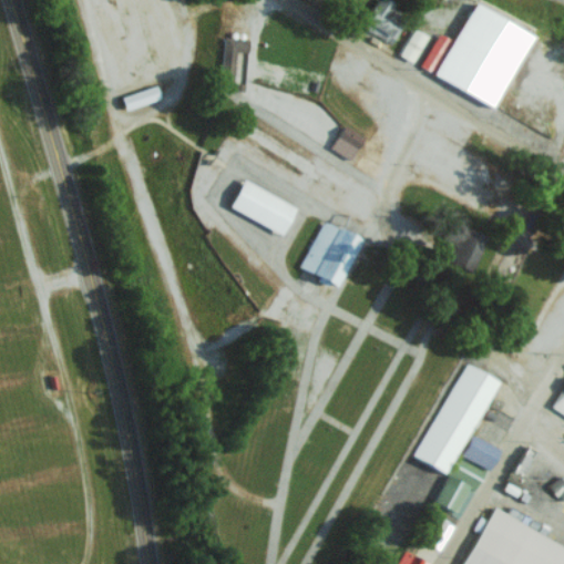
[(392,45),(404,23),(391,16),(397,4),(389,0),(381,0),(365,29),(392,45)]
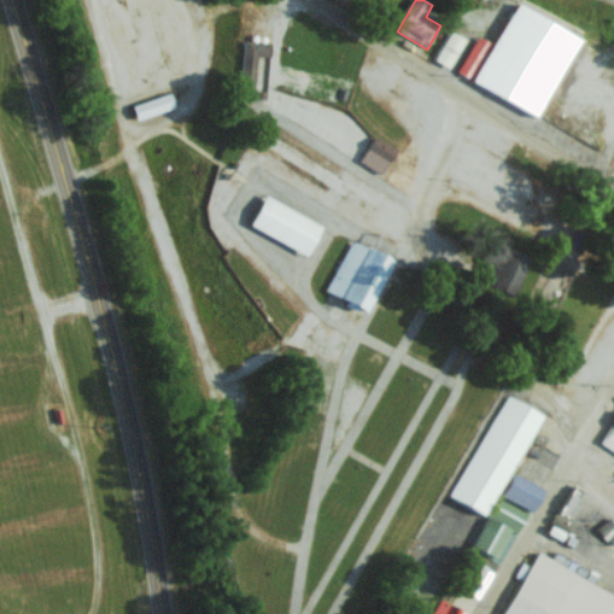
[(519,4),(583,41),(537,118),(474,81),(493,46),(519,4)]
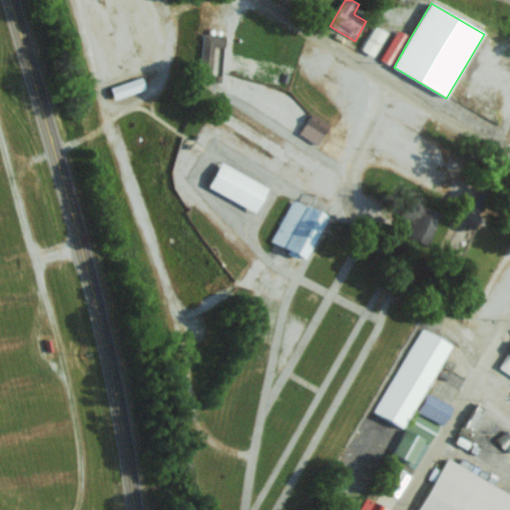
[(376,58),(387,33),(375,27),(364,52),(376,58)]
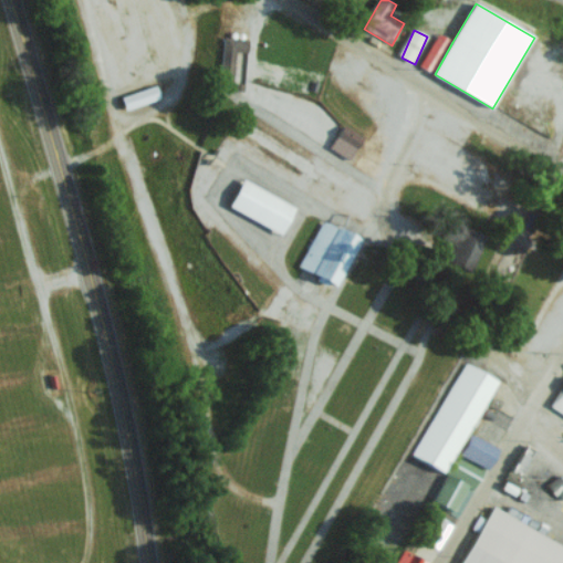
[(439,34),(452,42),(435,74),(421,66),(439,34)]
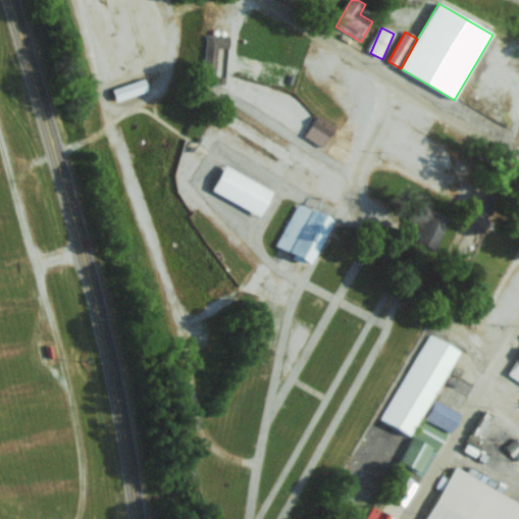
[(230,50),(231,38),(208,37),(206,75),(217,76),(218,49),(230,50)]
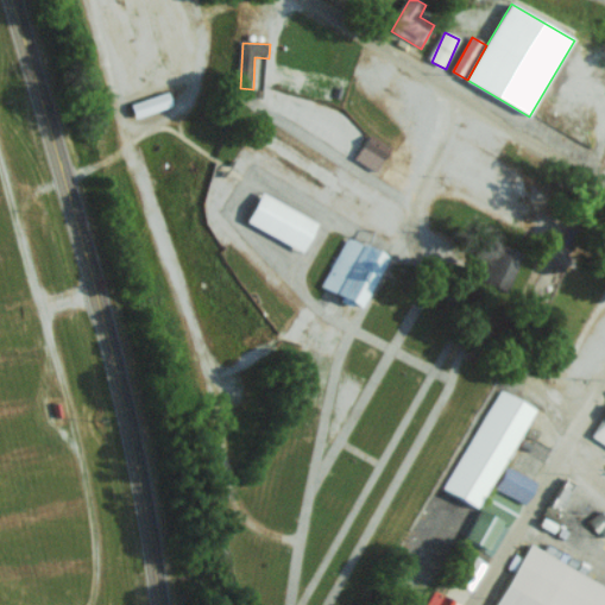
[(170,93),(175,106),(137,119),(132,106),(170,93)]
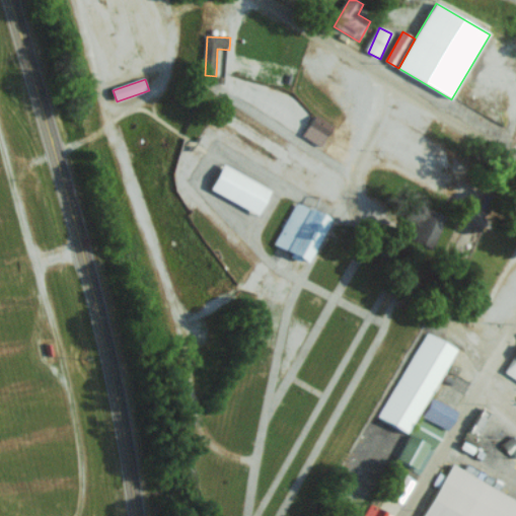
[(317,117),(336,129),(321,148),(304,136),(317,117)]
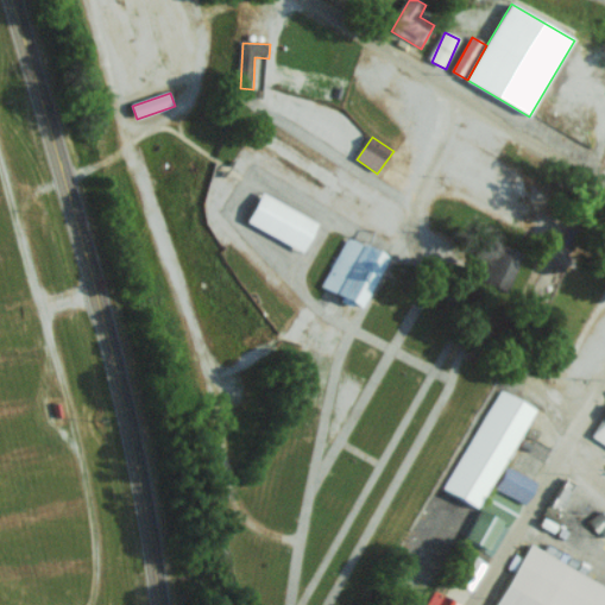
[(264,194),(320,225),(304,253),(249,222),(264,194)]
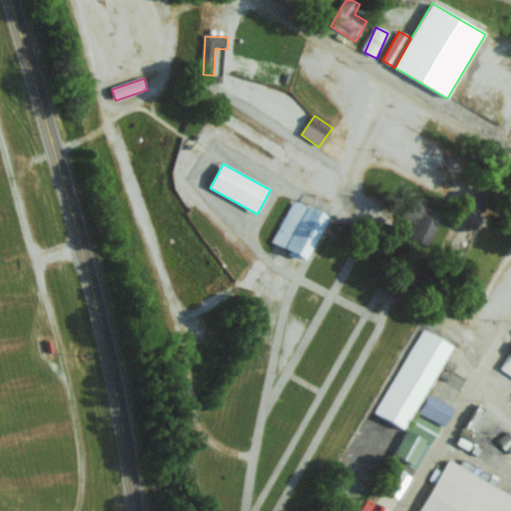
[(412,201),(444,217),(429,248),(405,236),(413,220),(405,216),(412,201)]
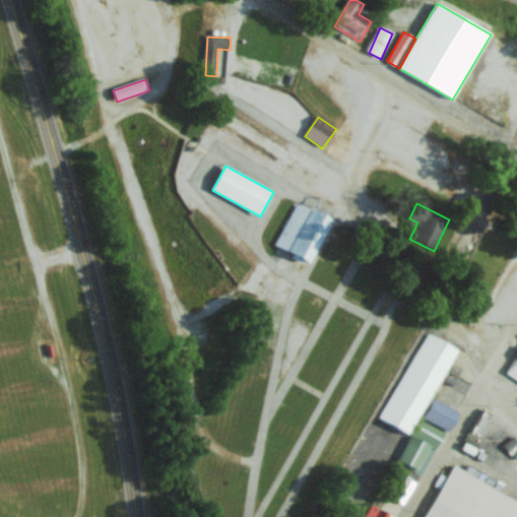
[(299,204),(331,221),(308,263),(303,260),(302,263),(293,258),(294,255),(276,245),(299,204)]
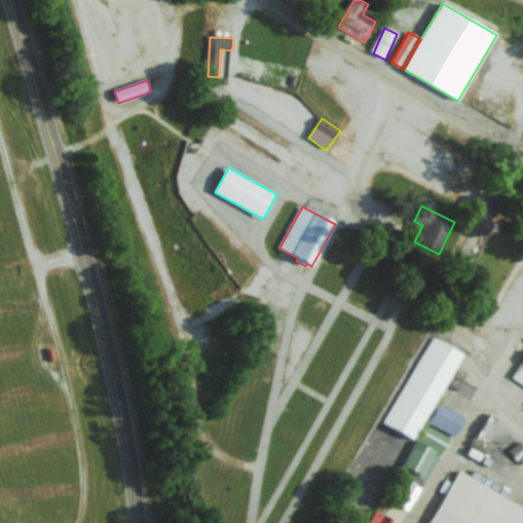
[(470,223),(489,233),(474,267),(453,257),(470,223)]
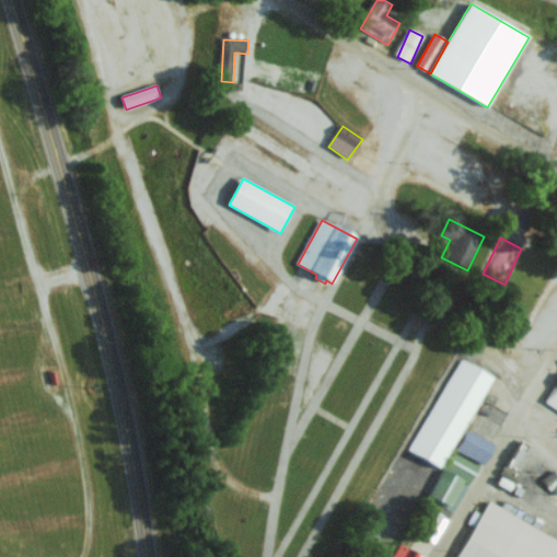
[(461,361),(491,379),(438,470),(407,452),(461,361)]
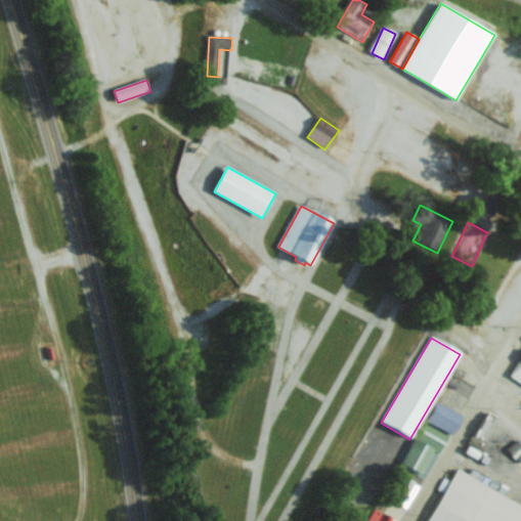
[(511,377),(520,383),(520,362),(511,377)]
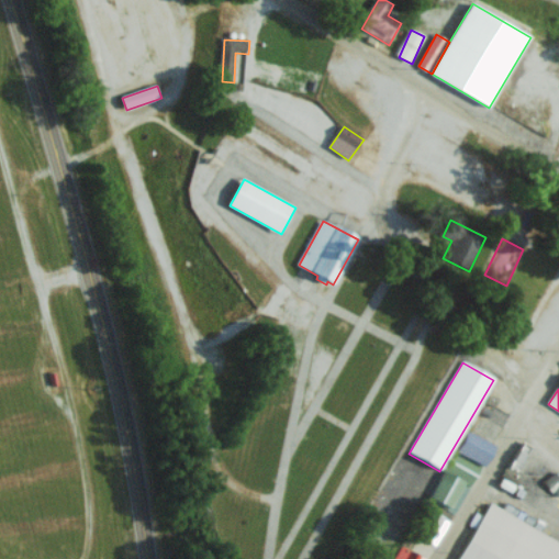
[(454,454),(467,431),(494,447),(482,469),(454,454)]
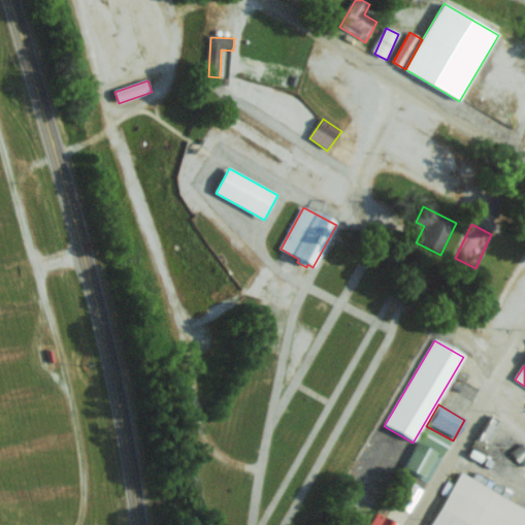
[(492,415),(477,441),(487,447),(502,421),(492,415)]
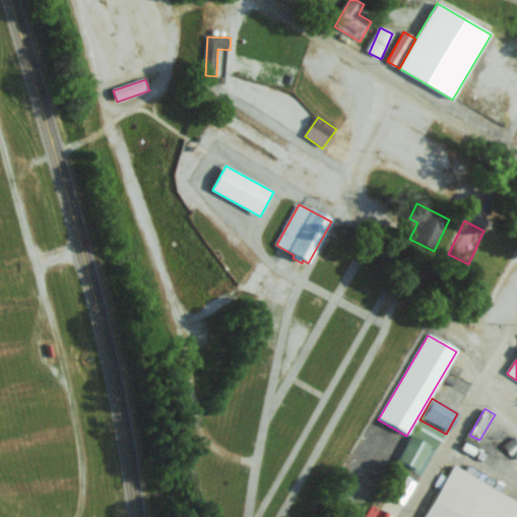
[(409,437),(419,419),(446,434),(436,451),(409,437)]
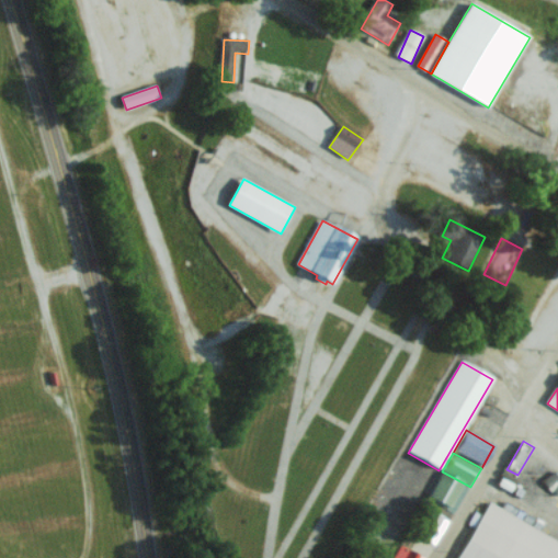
[(442,471),(470,487),(455,514),(428,500),(442,471)]
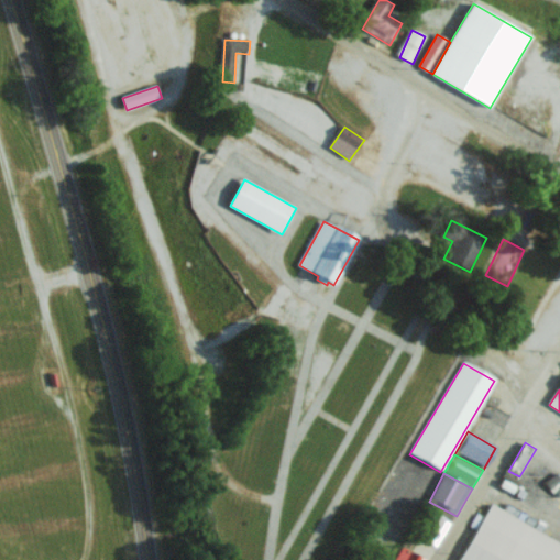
[(547,483),(552,491),(559,484),(559,474),(547,483)]
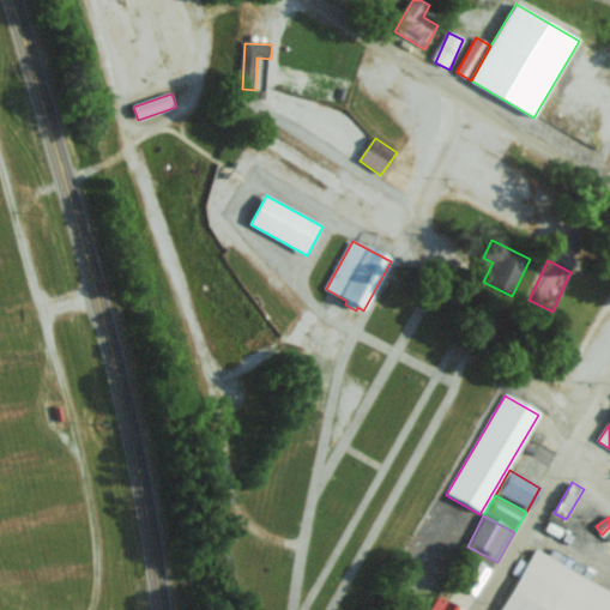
[(549,523),(563,531),(560,539),(545,531),(549,523)]
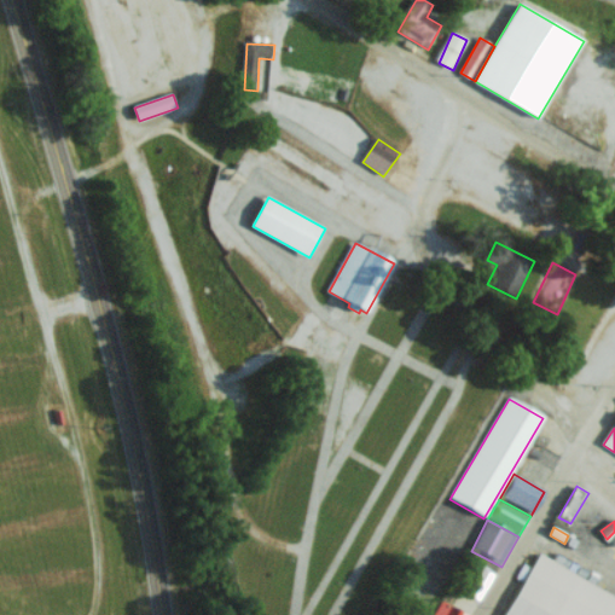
[(573,538),(580,541),(575,550),(568,545),(573,538)]
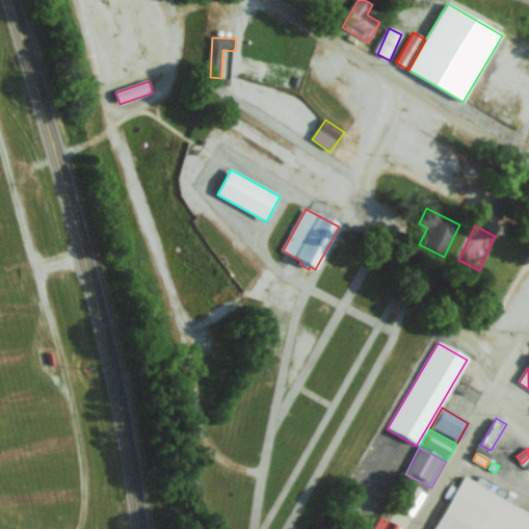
[(435,528),(466,477),(477,483),(490,491),(497,495),(506,500),(512,504),(528,512),(528,528),(435,528)]
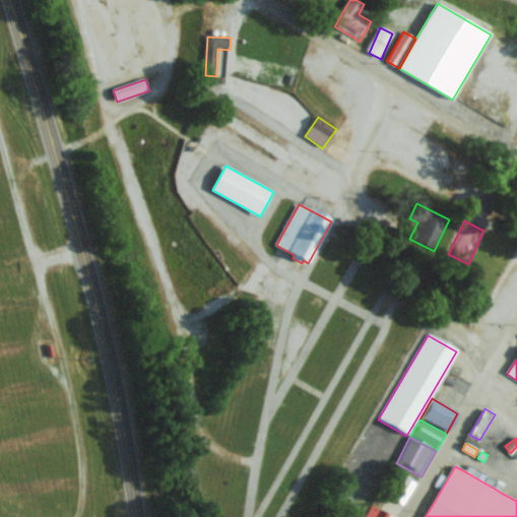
[(469,466),(482,473),(478,479),(466,472),(469,466)]
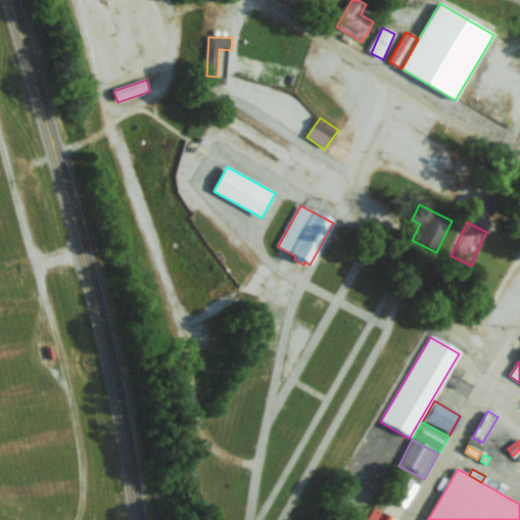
[(485,476),(492,480),(488,486),(481,482),(485,476)]
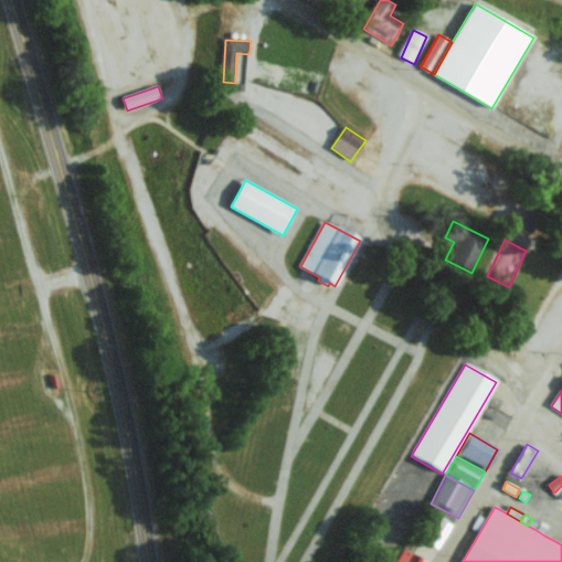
[(441,519),(453,527),(439,550),(426,542),(441,519)]
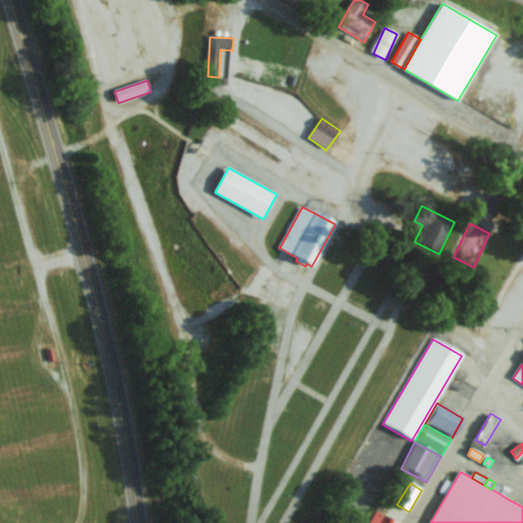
[(495,483),(505,488),(500,494),(491,489),(495,483)]
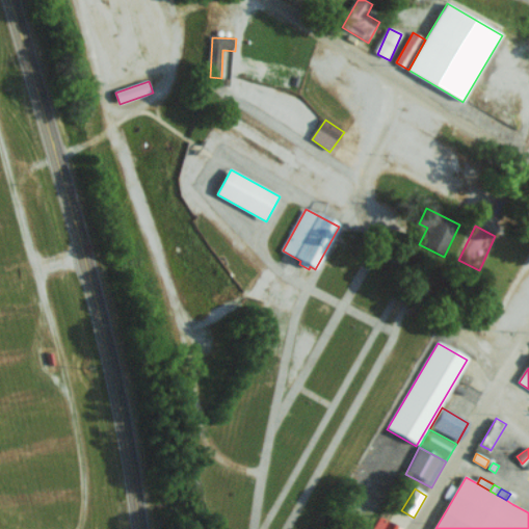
[(510,494),(517,498),(512,504),(506,500),(510,494)]
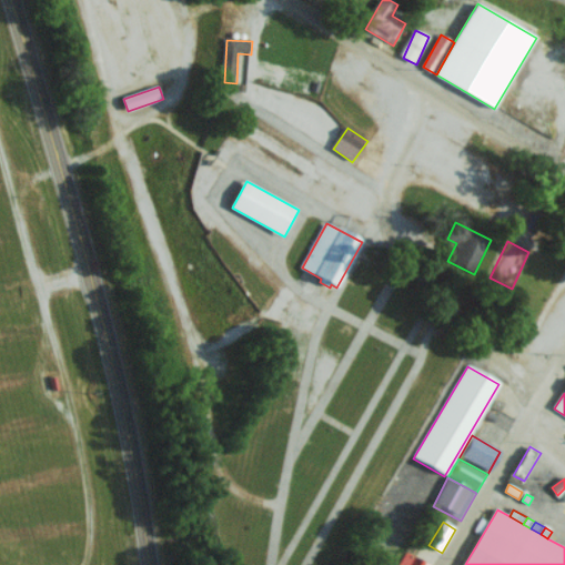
[(402,564),(407,553),(427,564),(402,564)]
